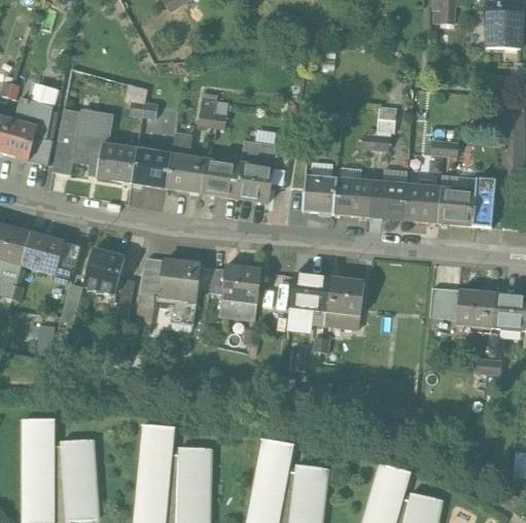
[(439,0),(439,9),(453,9),(454,0),(439,0)]
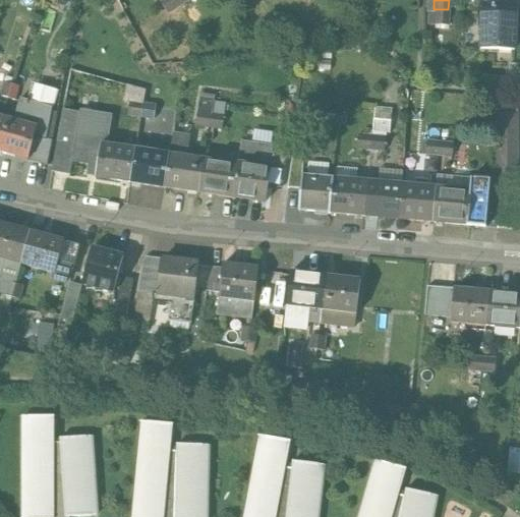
[(480,0),(480,11),(515,12),(515,0),(480,0)]
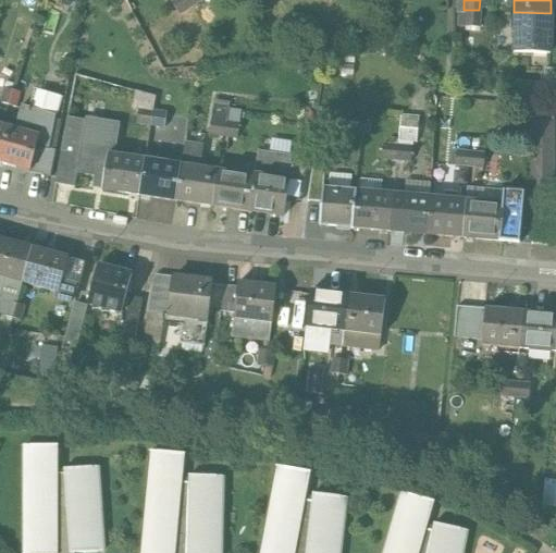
[(479,10),(464,10),(464,24),(479,24),(479,10)]
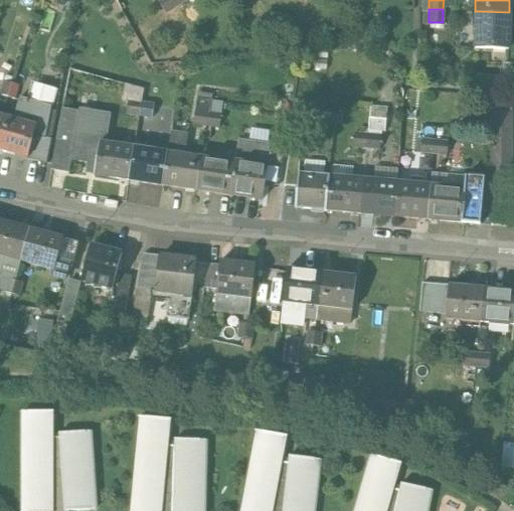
[(509,12),(475,11),(474,45),(507,47),(509,12)]
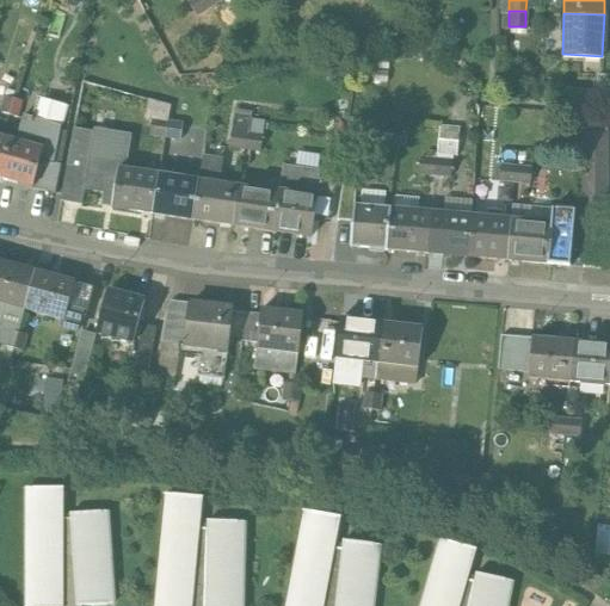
[(5,93),(0,109),(8,111),(12,96),(5,93)]
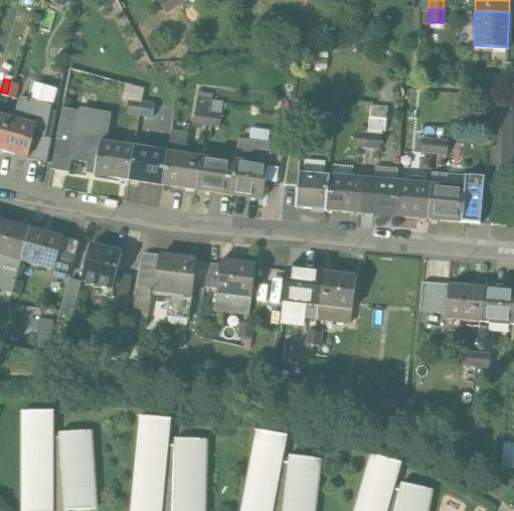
[(17,82),(10,80),(7,94),(14,96),(17,82)]
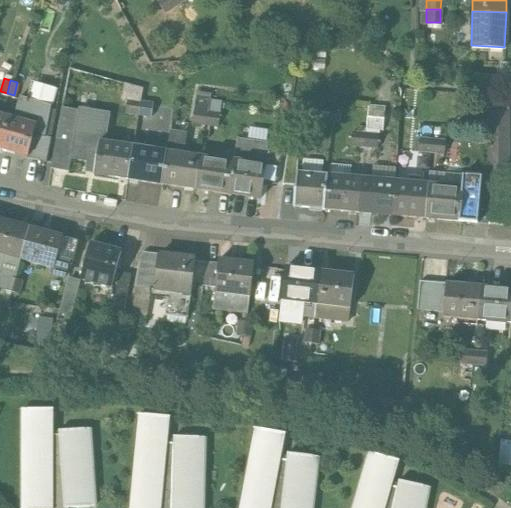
[(508,108),(508,96),(483,96),(483,108),(508,108)]
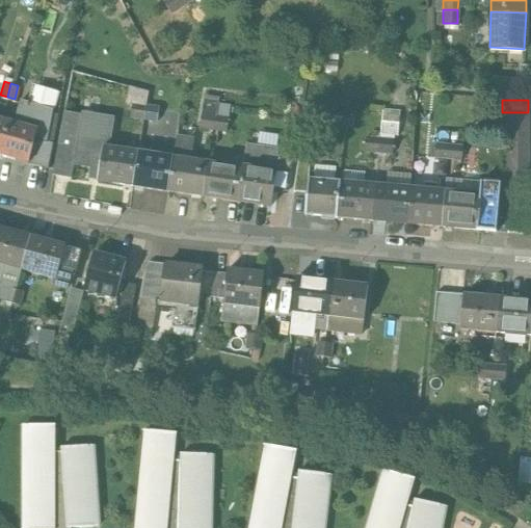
[(144,103),(131,101),(129,114),(142,116),(144,103)]
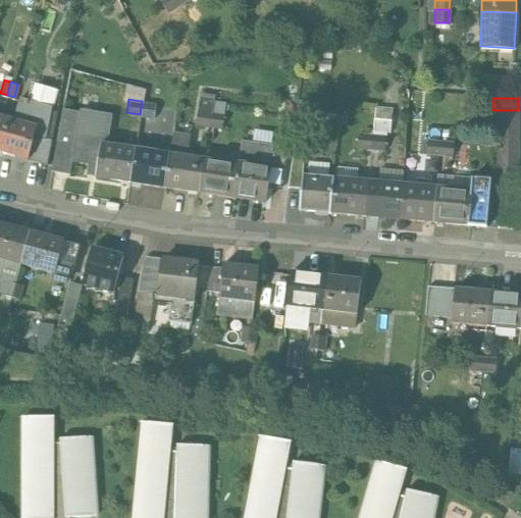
[(155,102),(142,101),(140,114),(153,115),(155,102)]
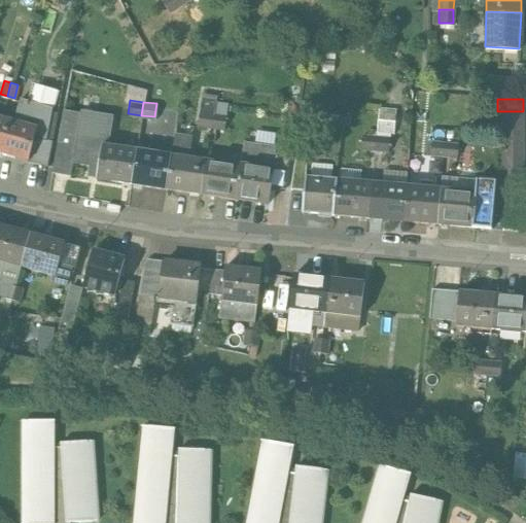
[(380,131),(401,131),(401,104),(380,104),(380,131)]
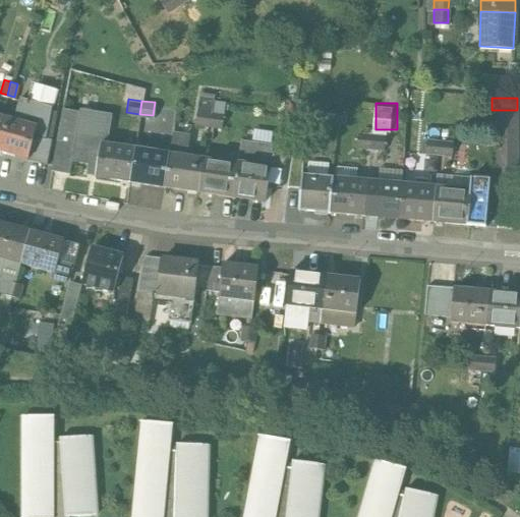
[(210,111),(196,109),(194,122),(208,124),(210,111)]
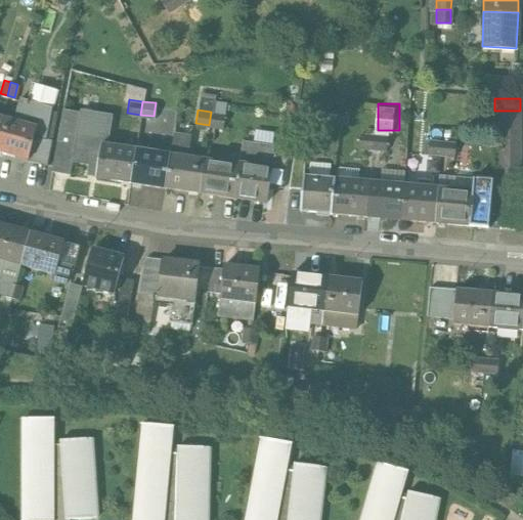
[(224,114),(211,112),(209,125),(222,127),(224,114)]
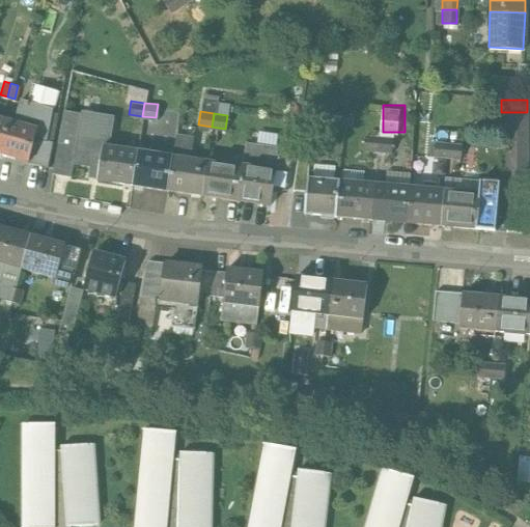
[(528,179),(527,113),(504,113),(505,179),(528,179)]
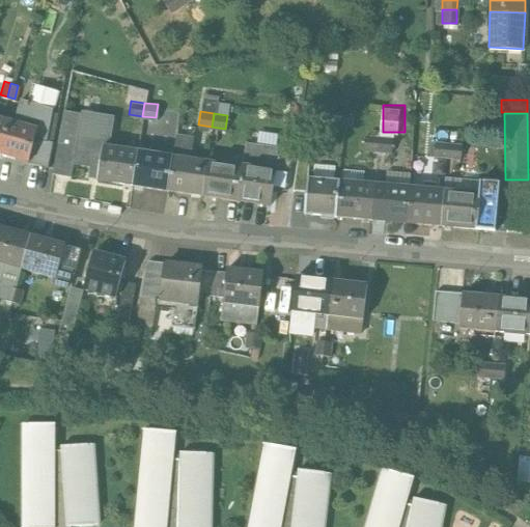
[(35,126),(2,116),(0,122),(0,151),(27,159),(35,126)]
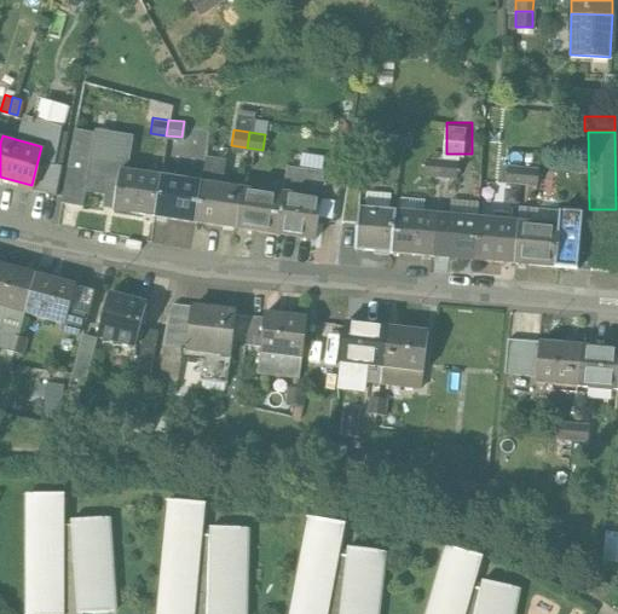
[(440,158),(425,157),(423,173),(439,174),(440,158)]
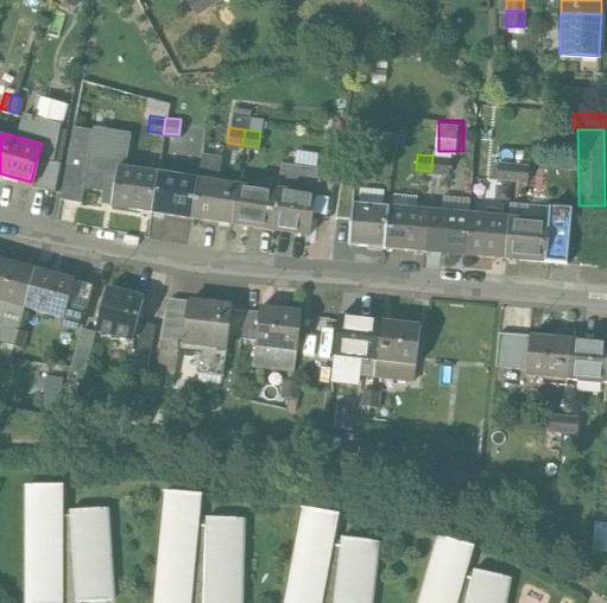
[(448,157),(432,156),(431,171),(447,172),(448,157)]
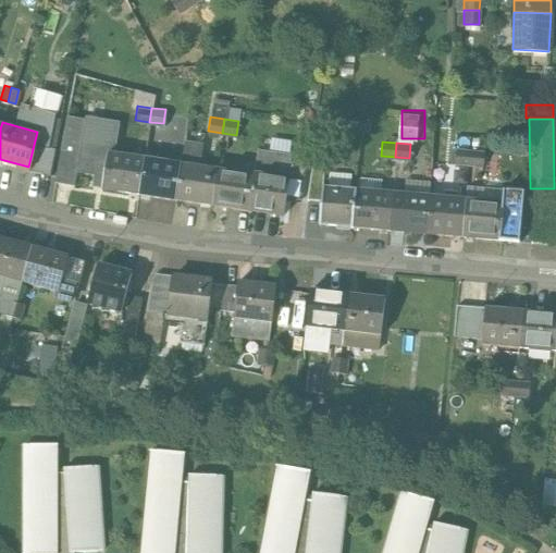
[(469,149),(455,148),(454,162),(468,163),(469,149)]
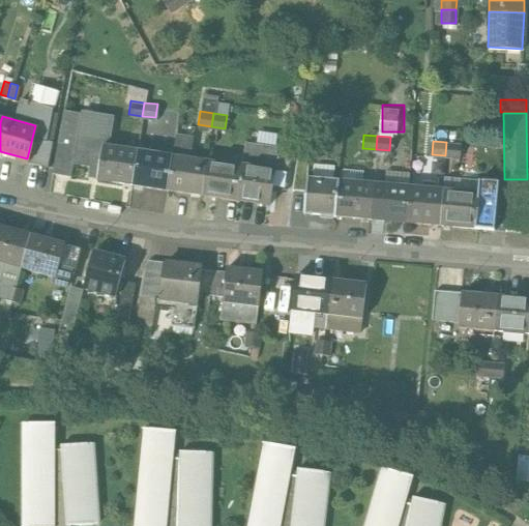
[(276,147),(244,142),(241,165),(236,197),(268,202),(271,181),(276,147)]
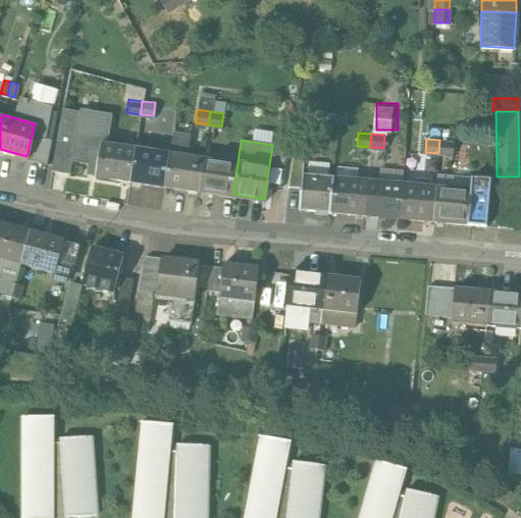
[(453,141),(439,140),(438,153),(452,154),(453,141)]
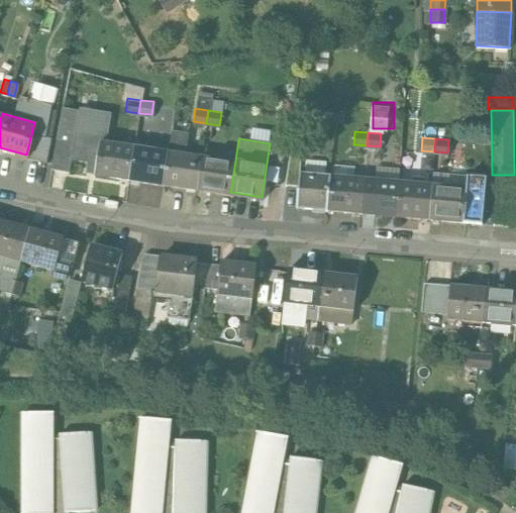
[(134,144),(100,139),(95,173),(129,178),(134,144)]
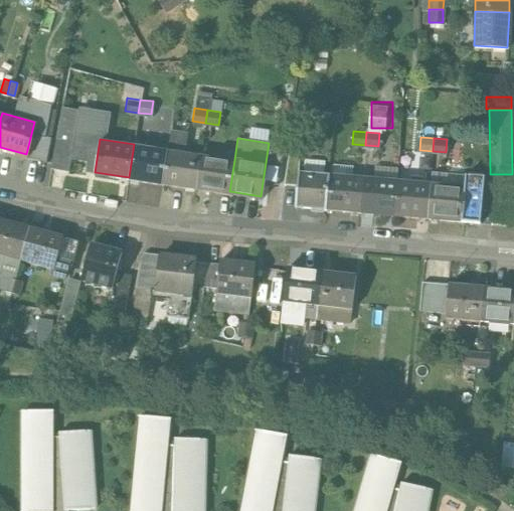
[(283,145),(269,143),(264,176),(278,178),(283,145)]
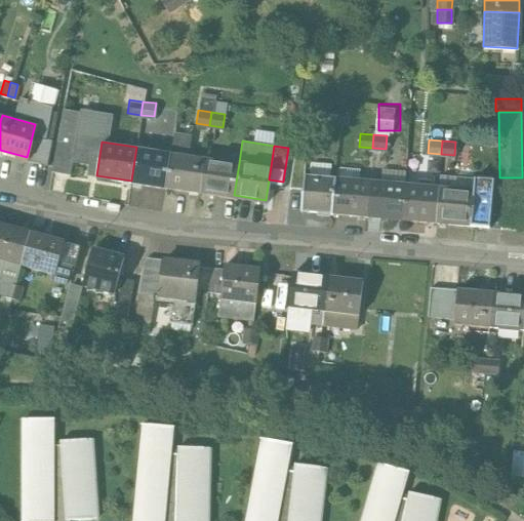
[(170,152),(136,147),(131,181),(165,186),(170,152)]
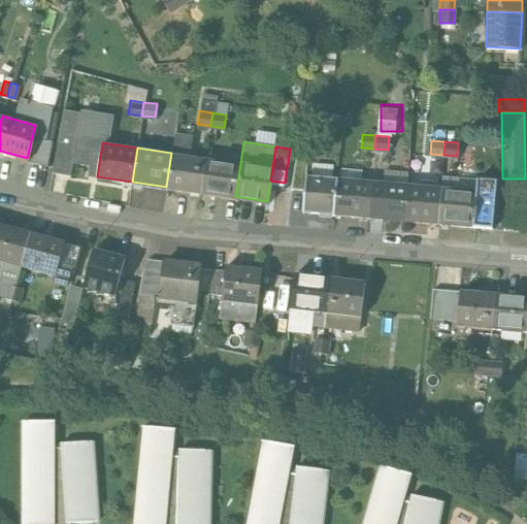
[(296,152),(290,188),(304,189),(305,176),(307,153),(296,152)]
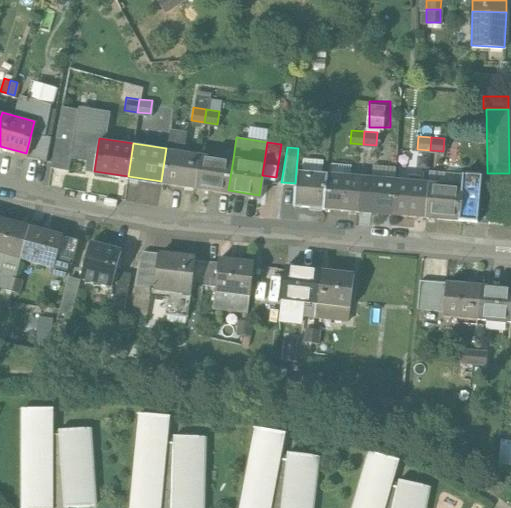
[(199,153),(166,148),(161,181),(194,186),(199,153)]
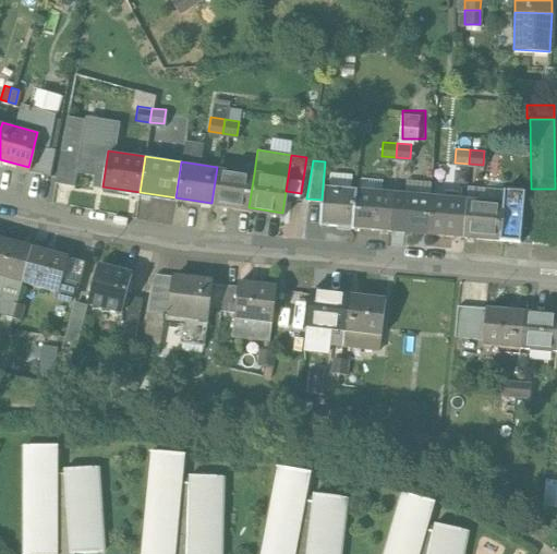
[(254,173),(217,167),(212,203),(249,209),(249,207),(254,173)]
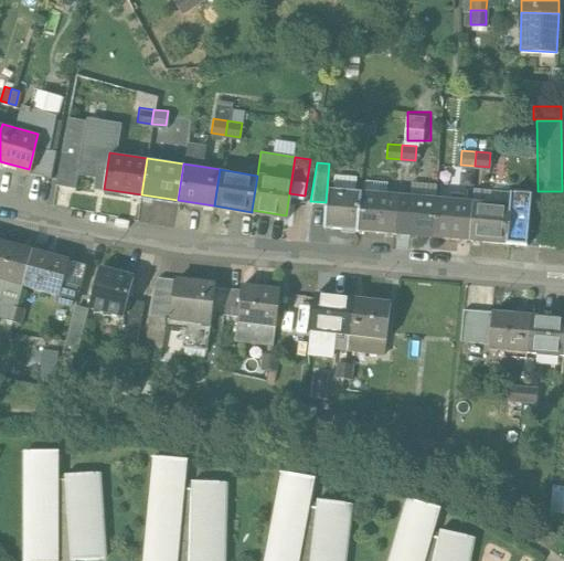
[(327,189),(326,202),(323,225),(357,228),(360,191),(327,189)]
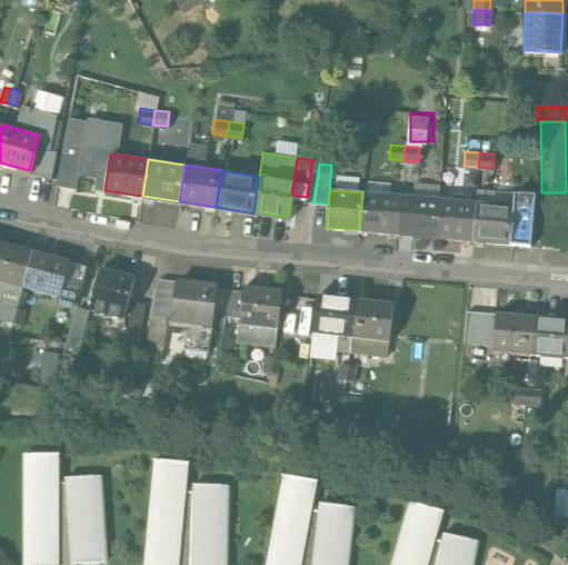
[(400,196),(362,192),(359,229),(398,233),(400,196)]
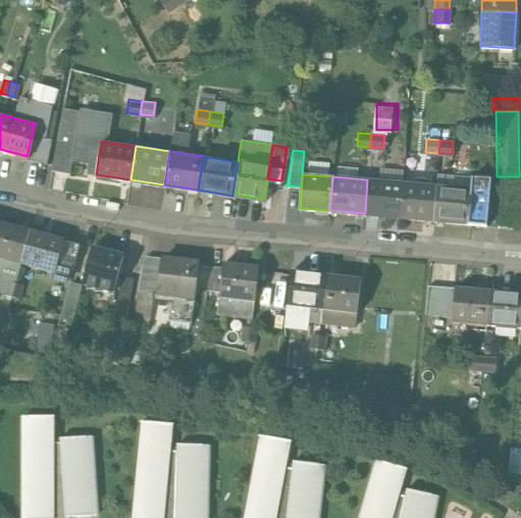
[(470,189),(436,186),(433,219),(486,224),(490,178),(471,176),(470,189)]
